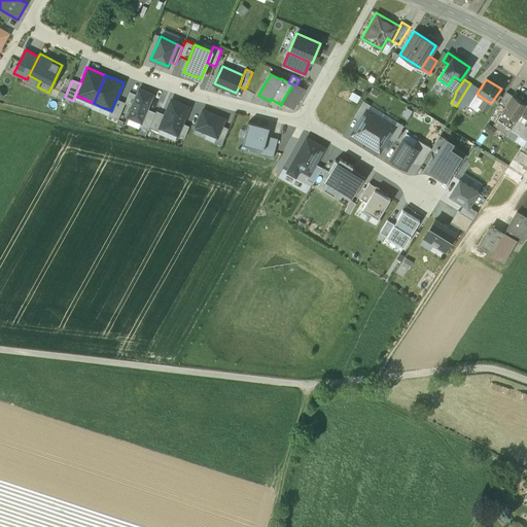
[(292,84),(282,102),(293,108),(304,89),(296,84),(293,83),(292,84)]
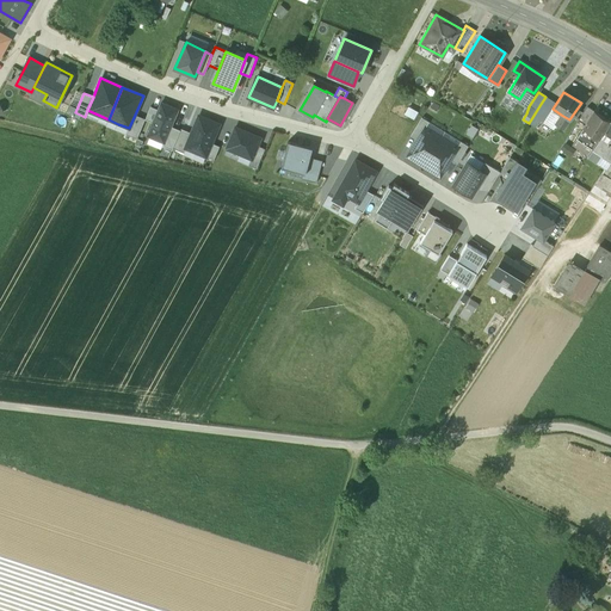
[(178,110),(161,103),(159,110),(153,123),(148,135),(165,142),(172,127),(178,110)]
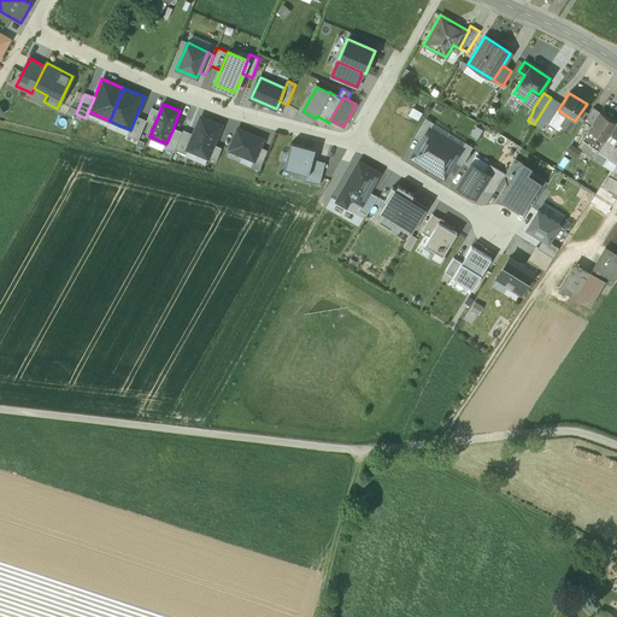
[(558,112),(546,105),(540,115),(534,124),(542,130),(548,119),(552,122),(558,112)]
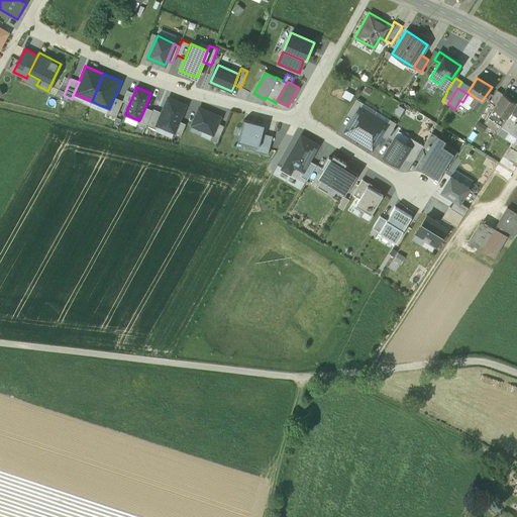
[(123,101),(129,104),(134,93),(128,90),(123,101)]
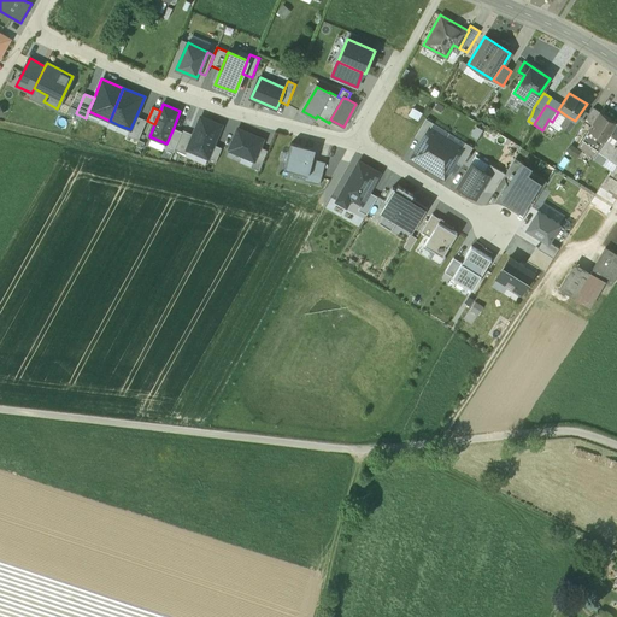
[(599,112),(593,107),(586,119),(593,123),(599,112)]
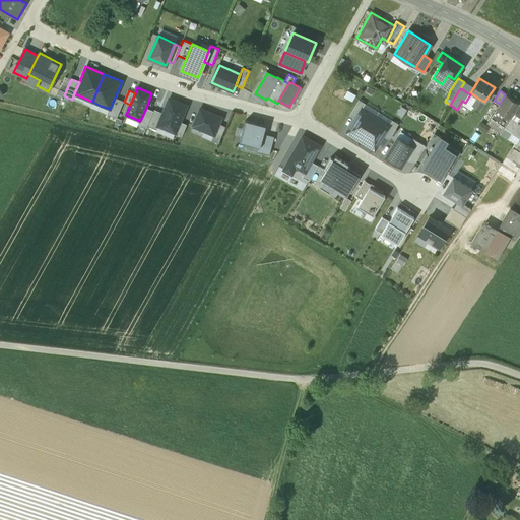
[(519,104),(505,94),(500,104),(496,109),(510,118),(519,104)]
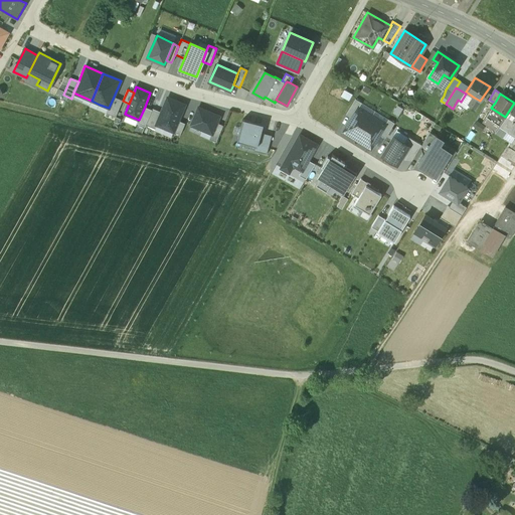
[(123,101),(114,97),(109,108),(100,105),(98,109),(116,116),(123,101)]
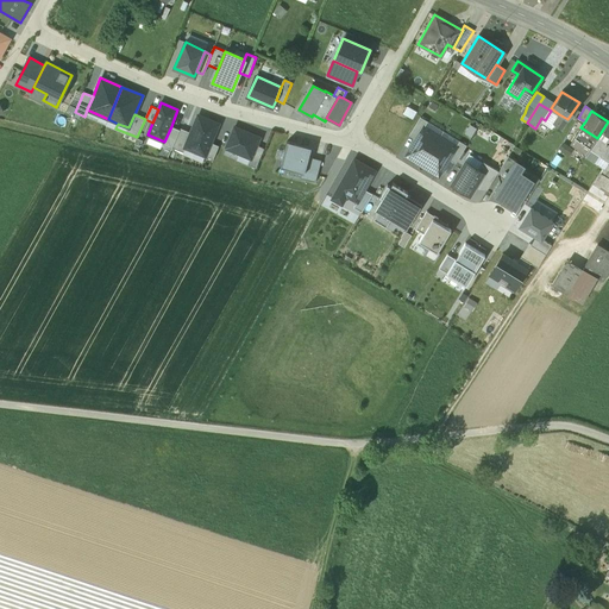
[(567,119),(559,114),(553,124),(562,129),(567,119)]
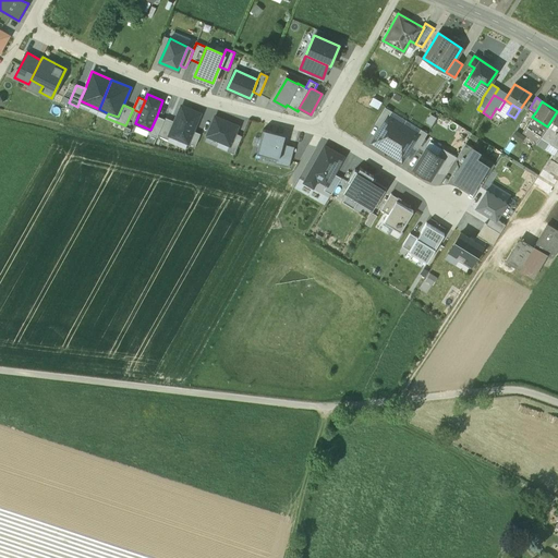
[(176,122),(170,135),(189,143),(193,131),(201,113),(182,106),(176,122)]
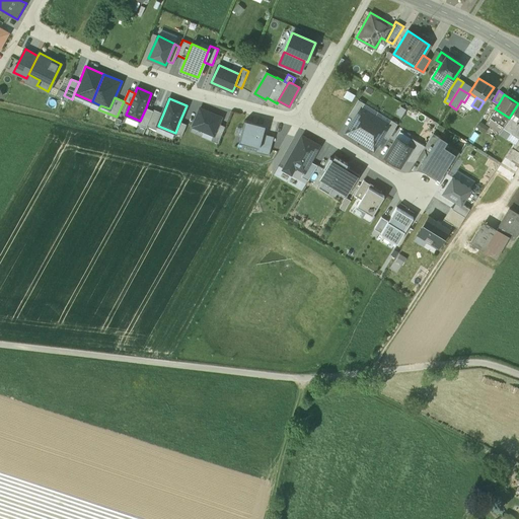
[(349,116),(355,119),(361,108),(364,103),(359,100),(349,116)]
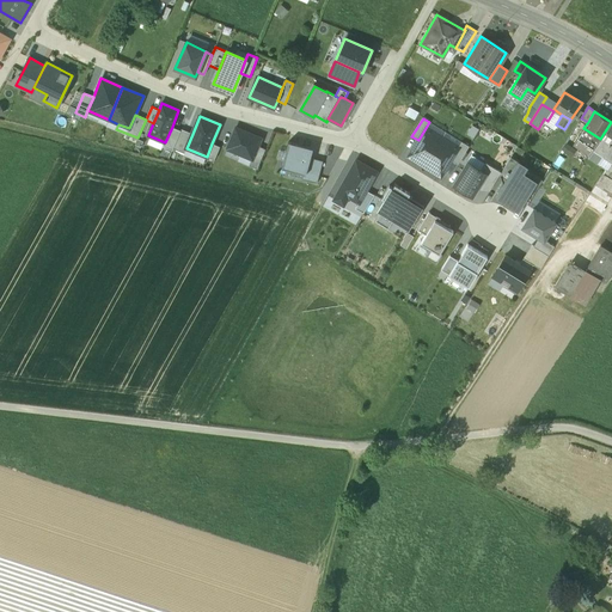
[(576,124),(583,128),(588,122),(581,118),(576,124)]
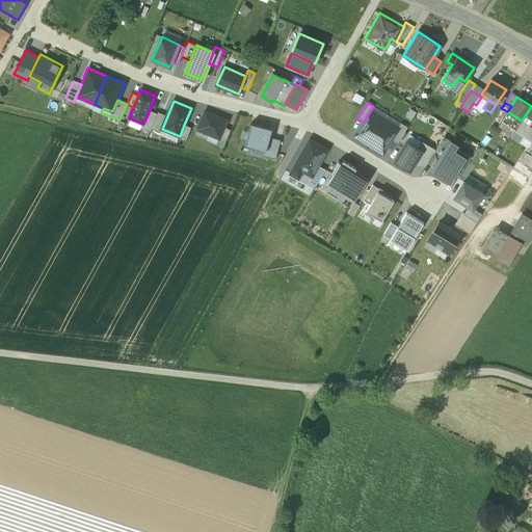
[(531,106),(522,121),(507,111),(498,127),(513,136),(521,141),(527,145),(528,145),(531,138),(531,106)]
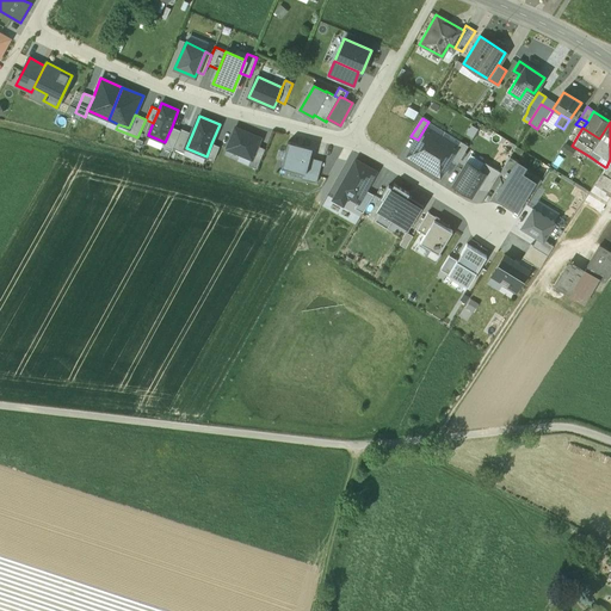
[(172,127),(165,142),(164,147),(173,150),(173,148),(181,130),(172,127)]
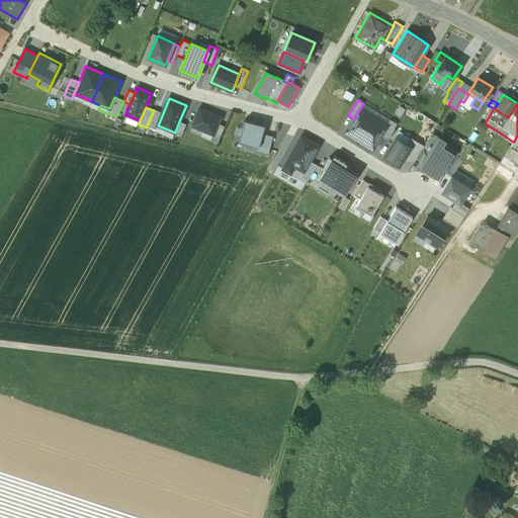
[(221,117),(199,108),(192,125),(213,135),(219,123),(221,117)]
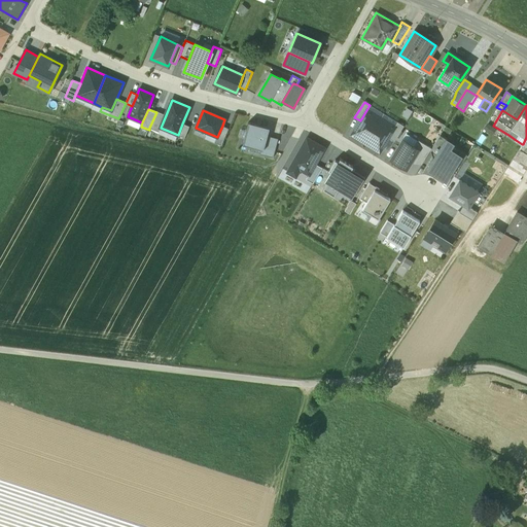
[(381,119),(366,110),(360,120),(351,135),(365,143),(381,119)]
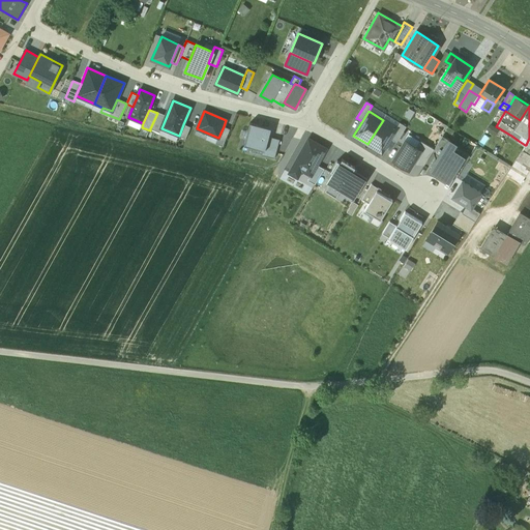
[(157,112),(157,113),(150,128),(159,133),(162,128),(167,116),(157,112)]
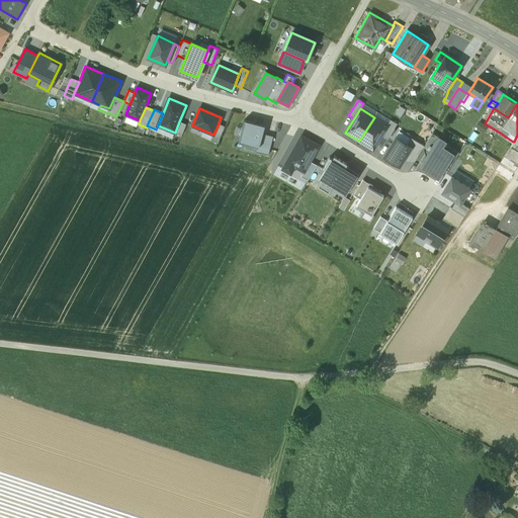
[(374,117),(359,141),(373,150),(381,136),(389,125),(374,117)]
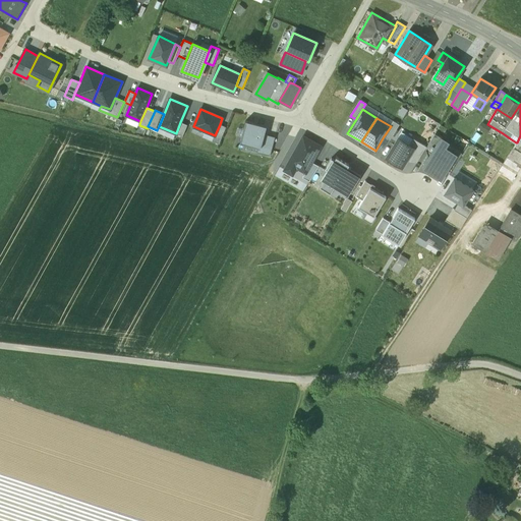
[(266,126),(246,120),(240,142),(258,148),(261,148),(264,133),(266,126)]
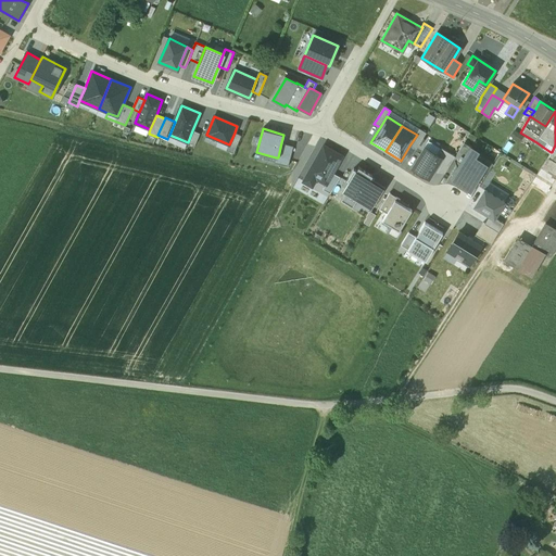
[(200,134),(192,130),(188,142),(194,146),(200,134)]
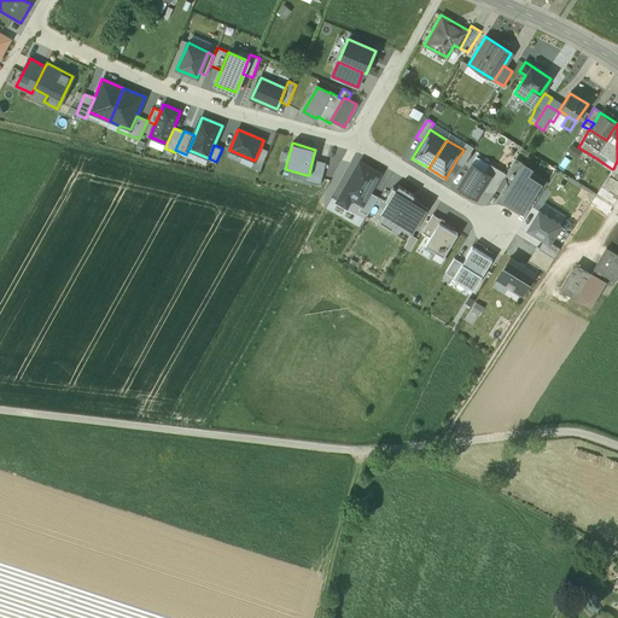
[(464,150),(455,162),(462,165),(473,149),(466,145),(464,150)]
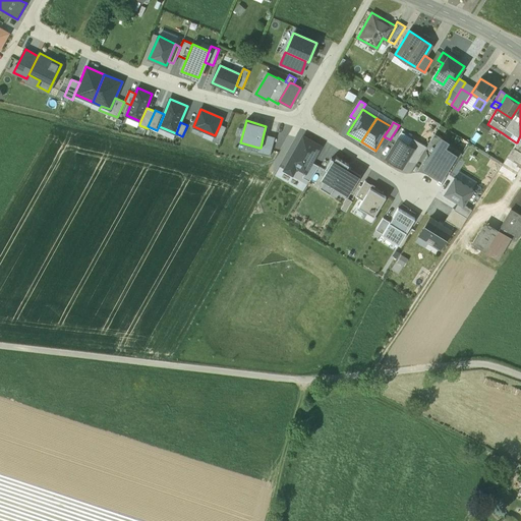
[(215,135),(213,140),(219,143),(226,127),(220,124),(215,135)]
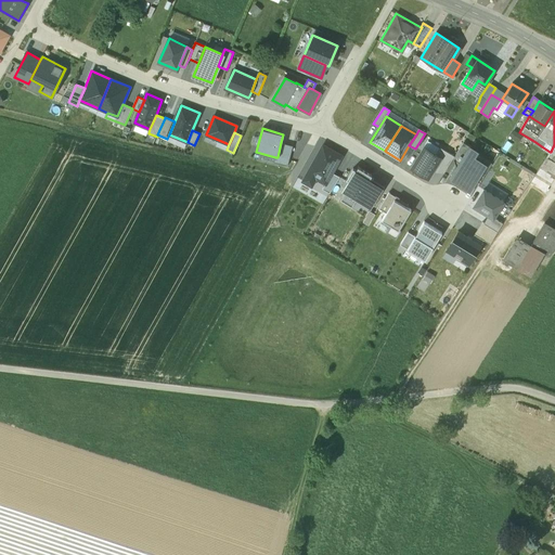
[(536,142),(519,132),(517,136),(532,145),(536,142)]
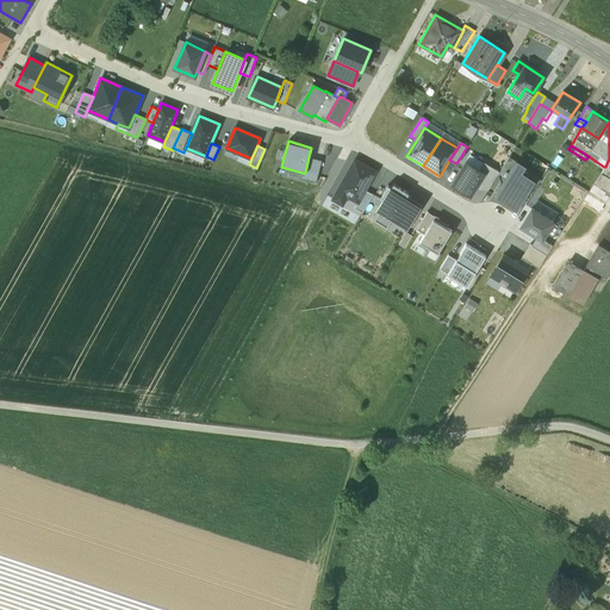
[(309,156),(305,173),(303,173),(300,179),(317,182),(323,160),(309,156)]
